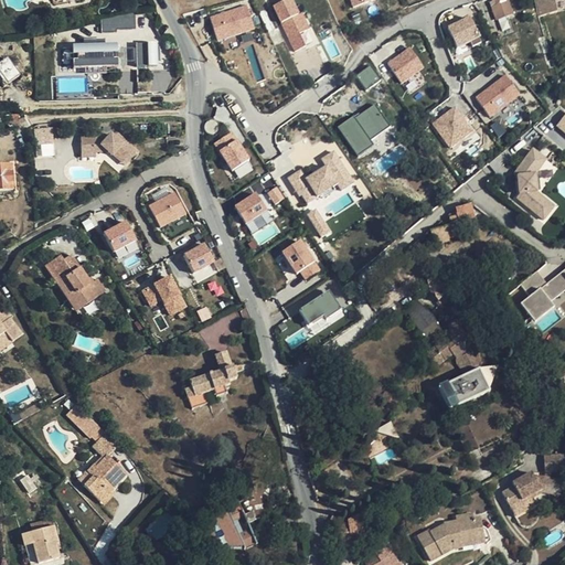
[(299,32),(308,28),(296,0),(280,0),(273,3),(292,52),(305,46),(299,32)]
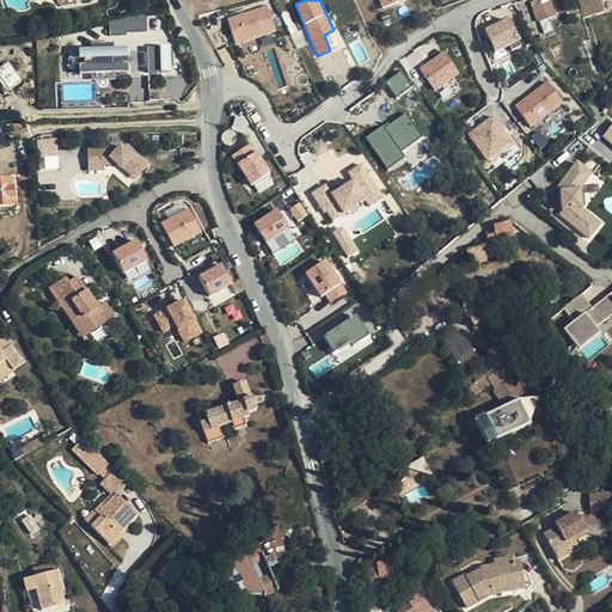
[(520,0),(524,11),(532,8),(537,6),(533,0),(520,0)]
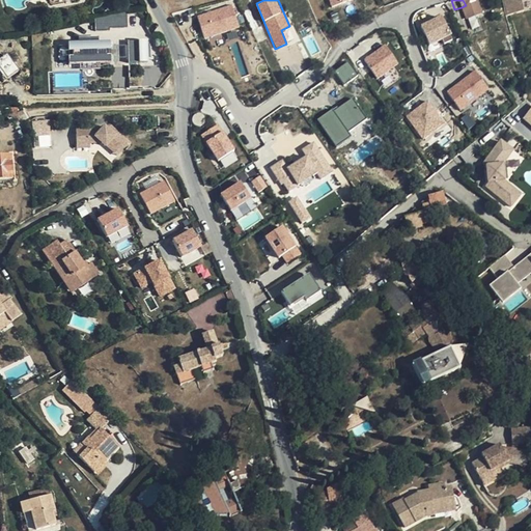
[(463,0),(466,5),(462,7),(466,20),(481,14),(477,2),(475,2),(473,0),(463,0)]
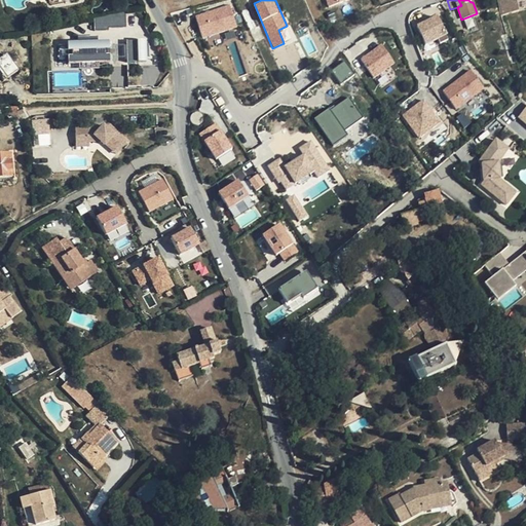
[(525,0),(517,0),(519,9),(525,7),(525,0)]
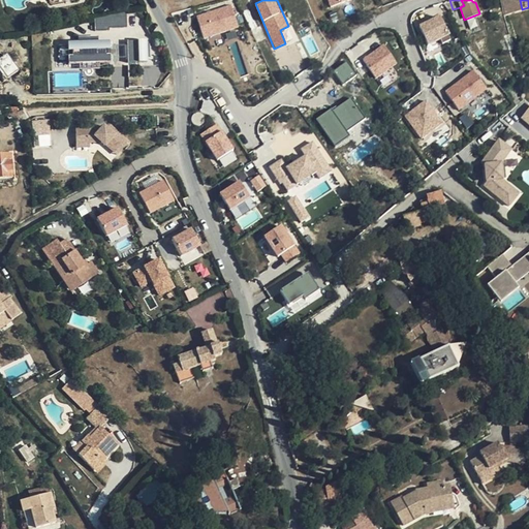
[(204,38),(239,27),(231,3),(196,14),(204,38)]
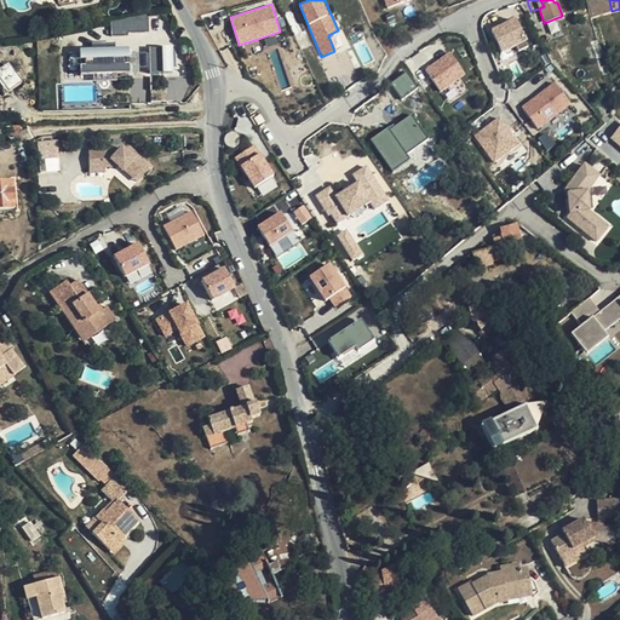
[(149,27),(147,15),(110,22),(113,38),(128,34),(128,32),(149,27)]
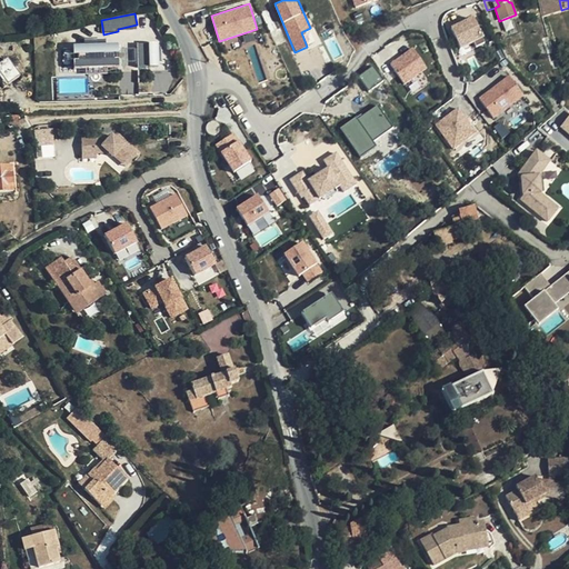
[(460,49),(480,39),(471,20),(451,30),(460,49)]
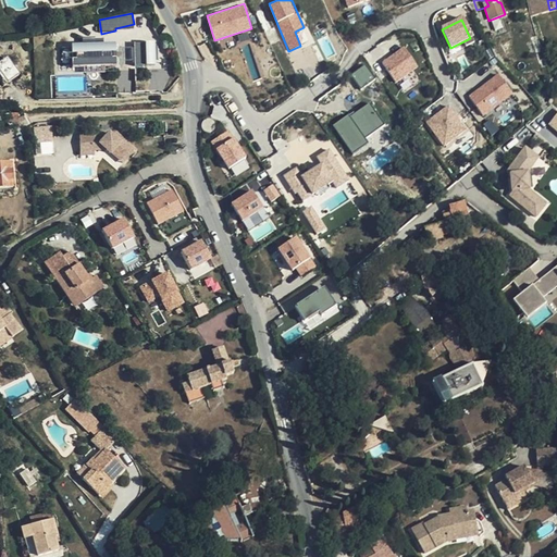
[(296,33),(302,45),(312,39),(307,27),(296,33)]
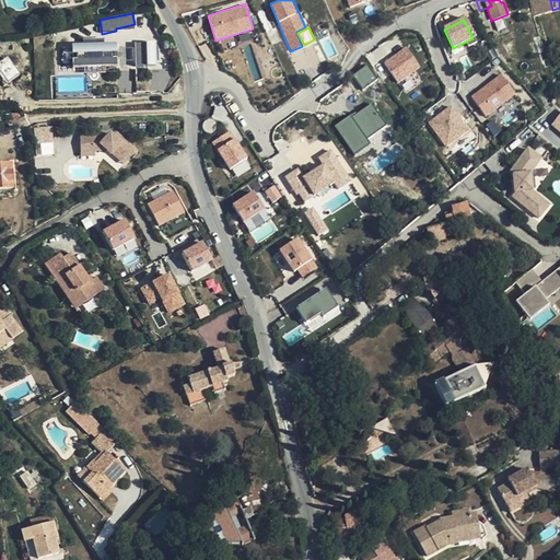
[(86,50),(86,53),(108,48),(107,45),(106,38),(84,43),(86,50)]
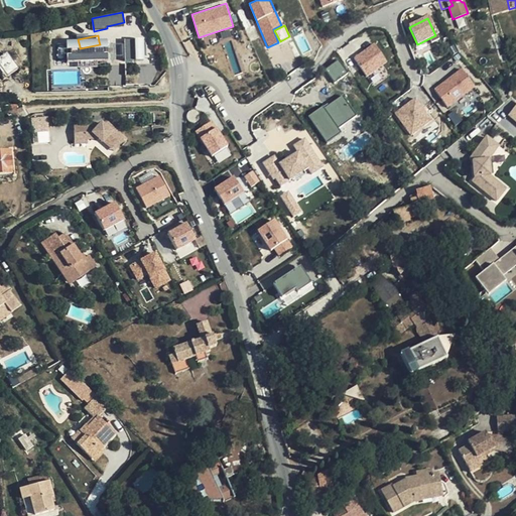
[(72,60),(74,69),(113,60),(112,52),(104,54),(103,49),(111,47),(109,40),(99,41),(100,44),(80,48),(80,46),(69,48),(71,55),(78,54),(79,59),(72,60)]
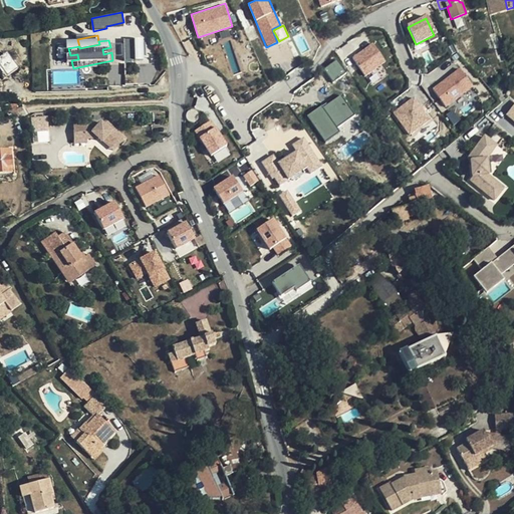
[(145,61),(145,40),(125,40),(125,61),(145,61)]
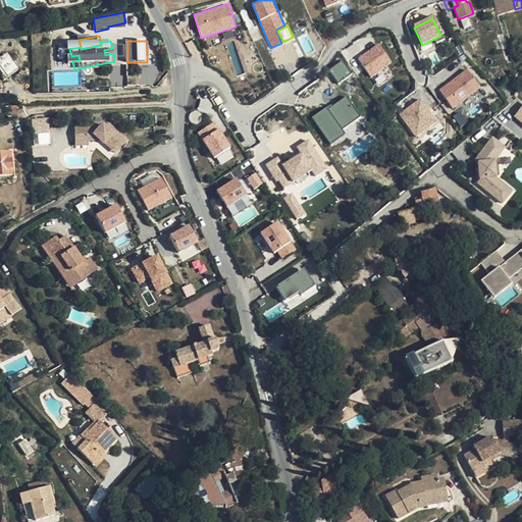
[(390,64),(378,47),(359,60),(371,77),(390,64)]
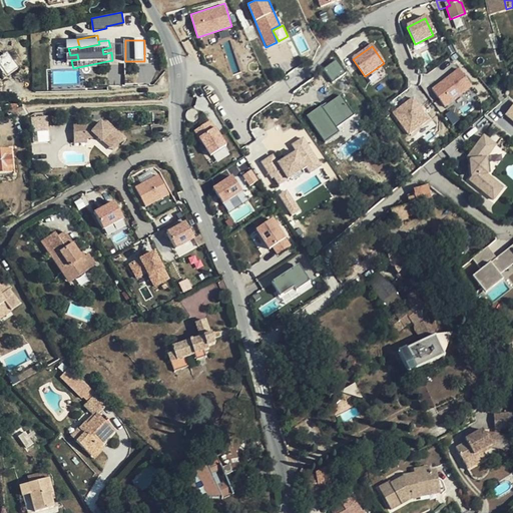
[(0,53),(0,71),(12,72),(13,55),(0,53)]
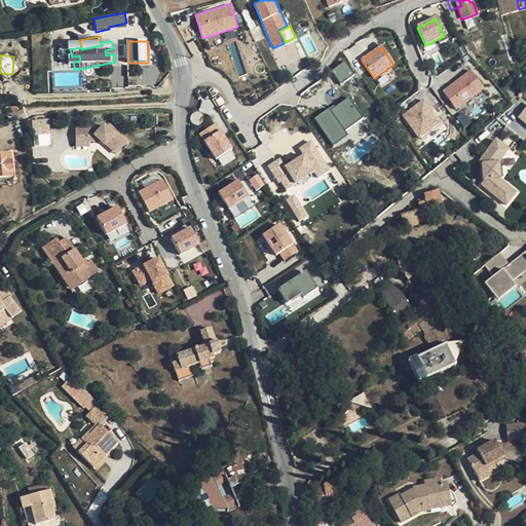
[(331,70),(340,83),(353,74),(344,61),(331,70)]
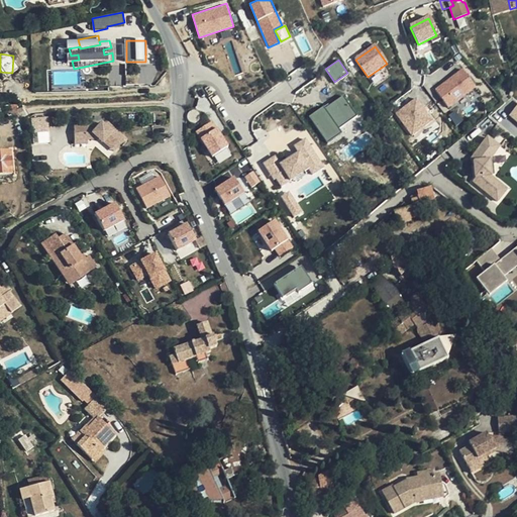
[(447,106),(474,88),(461,72),(436,90),(447,106)]
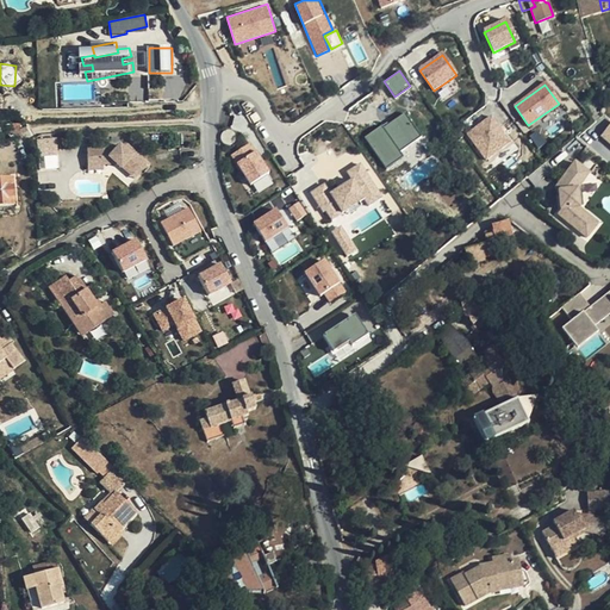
[(400,153),(421,138),(404,114),(383,130),(380,128),(363,139),(386,170),(404,157),(400,153)]
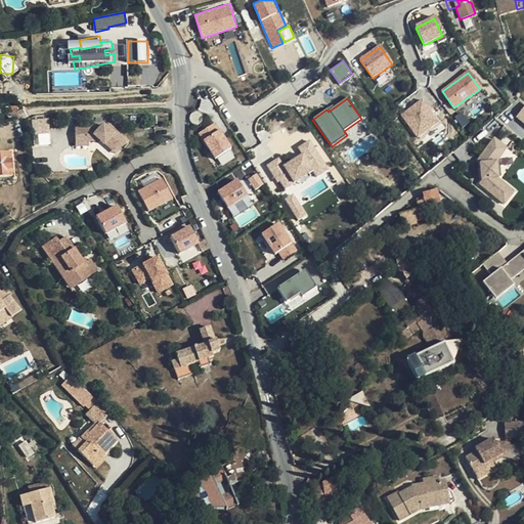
[(423,100),(401,116),(418,136),(438,122),(423,100)]
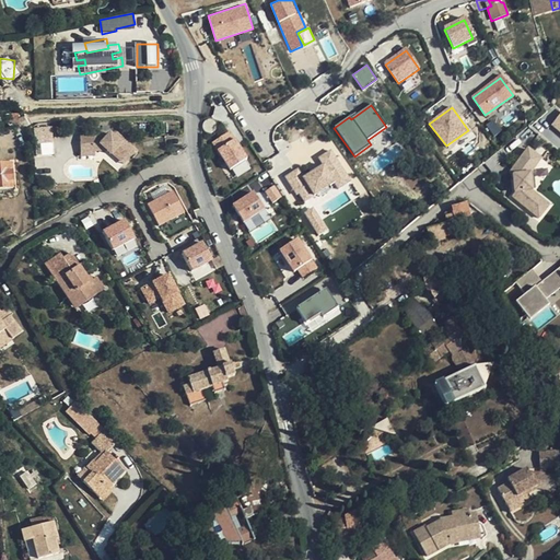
[(559,112),(549,127),(559,136),(559,112)]
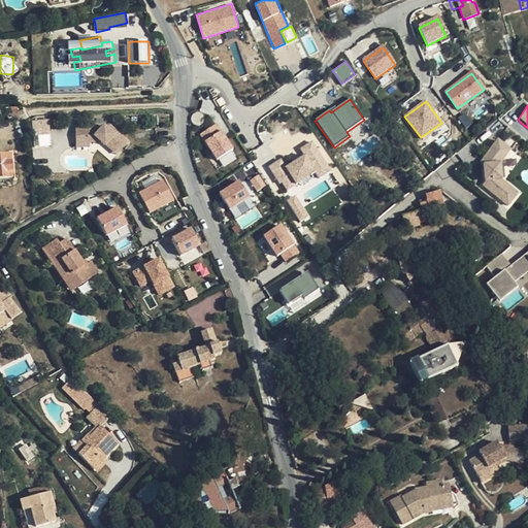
[(18,107),(8,108),(8,117),(18,116),(18,107)]
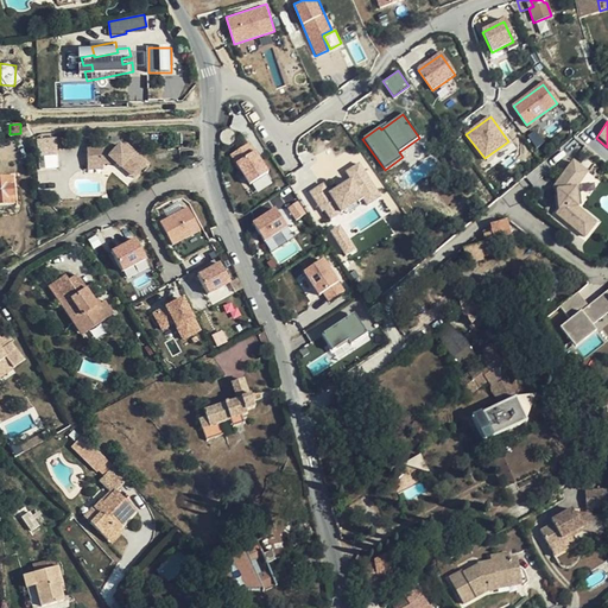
[(58,138),(39,139),(39,156),(59,156),(58,138)]
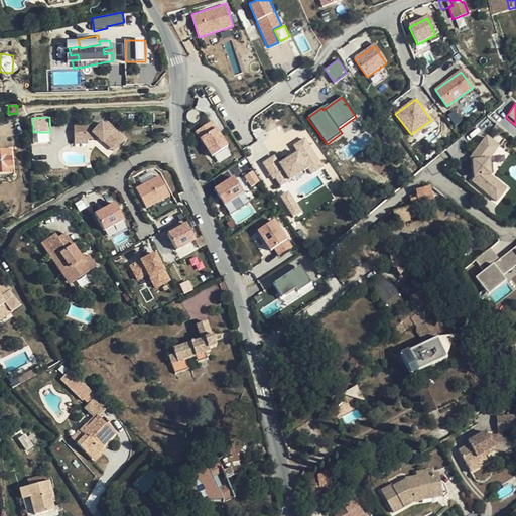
[(95,125),(75,128),(76,138),(88,137),(89,140),(100,139),(104,142),(105,141),(114,148),(119,142),(121,144),(127,137),(108,122),(105,125),(102,123),(100,126),(95,127),(95,125)]
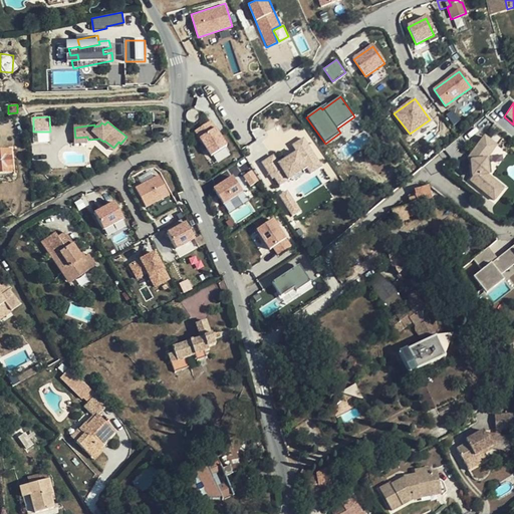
[(210,131),(190,139),(197,156),(217,149),(210,131)]
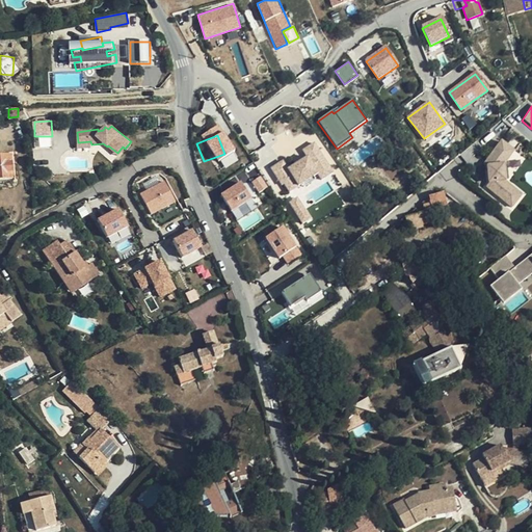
[(284,159),(271,166),(286,191),(318,174),(320,179),(333,171),(315,140),(296,151),(300,158),(287,165),(284,159)]
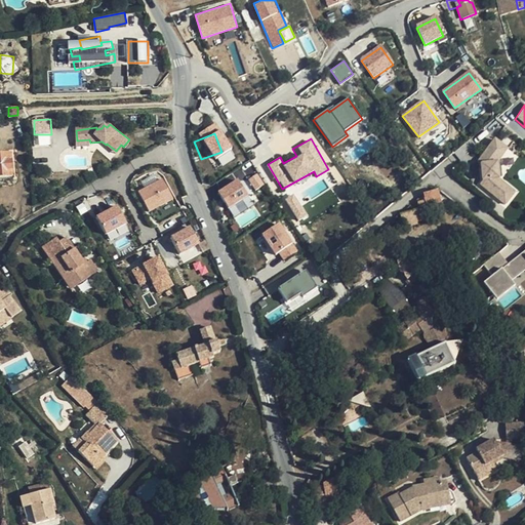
[(89,139),(77,140),(78,148),(90,147),(90,143),(89,139)]
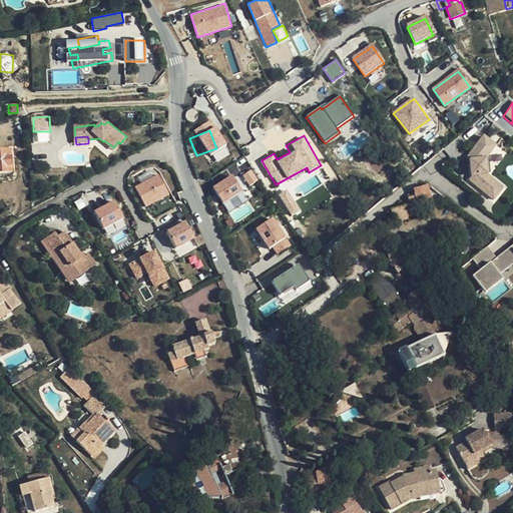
[(468,160),(467,179),(491,199),(494,196),(488,190),(495,182),(486,174),(484,159),(494,146),(482,136),(470,151),(472,153),(467,159),(468,160)]
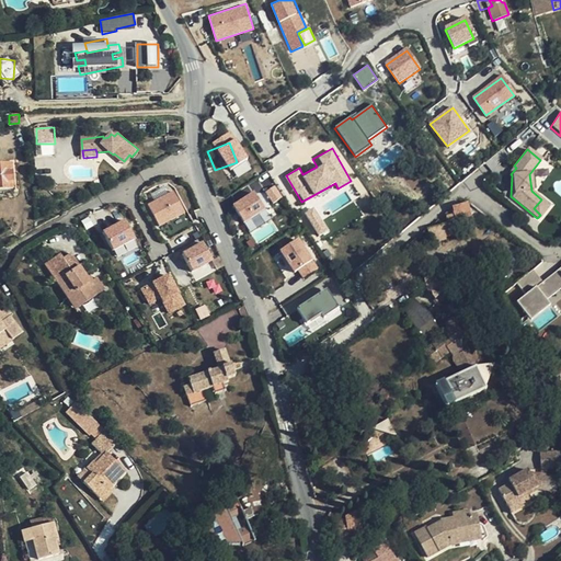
[(15,164),(0,165),(0,191),(18,190),(15,164)]
